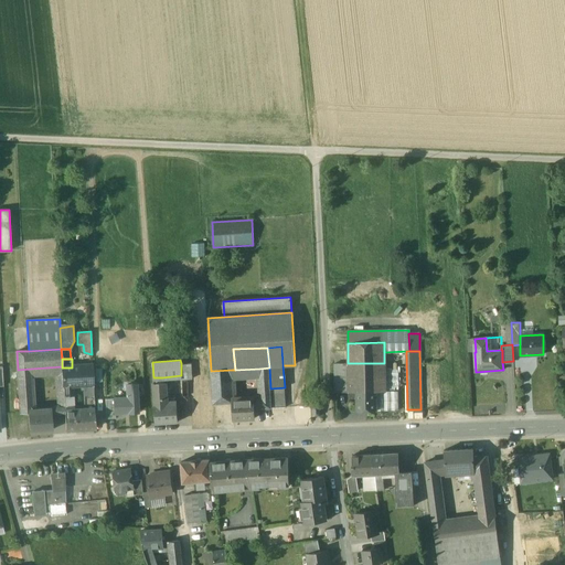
[(190,363),(181,363),(181,375),(182,380),(192,379),(190,363)]
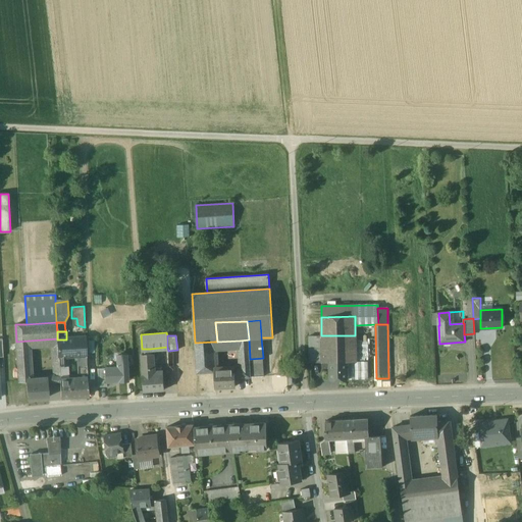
[(355,335),(321,335),(321,336),(322,363),(328,362),(347,362),(356,362),(355,335)]
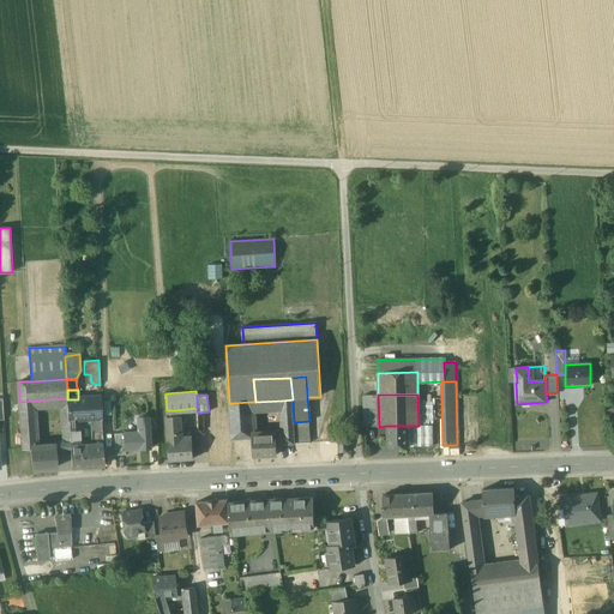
[(379,427),(378,396),(363,396),(365,426),(379,427)]
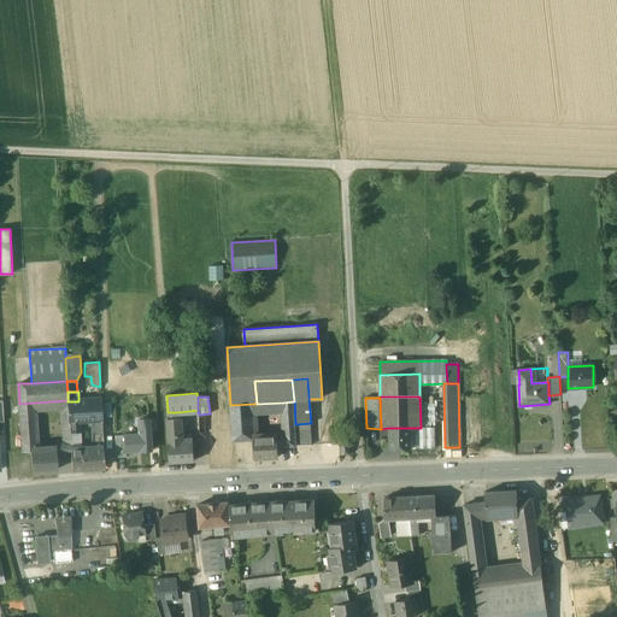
[(78,401),(68,401),(69,421),(78,419),(93,418),(103,418),(101,400),(78,401)]
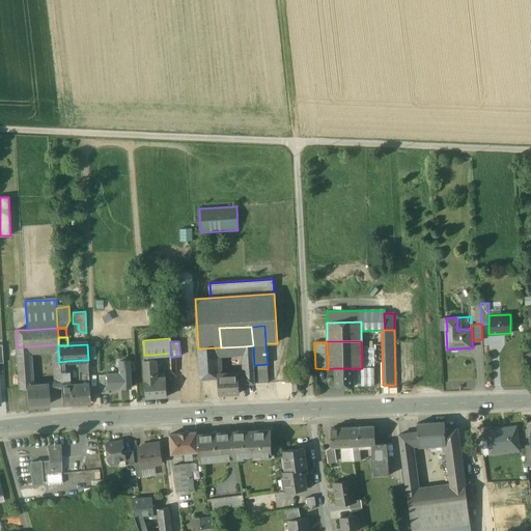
[(253,345),(244,346),(246,374),(247,385),(255,384),(254,370),(254,365),(253,345)]
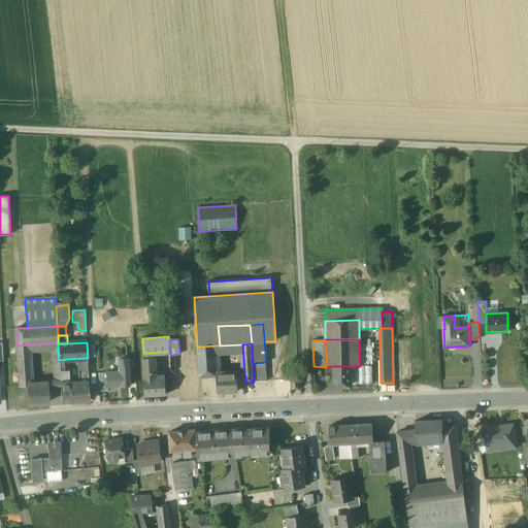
[(29,344),(17,345),(19,386),(27,385),(31,385),(29,344)]
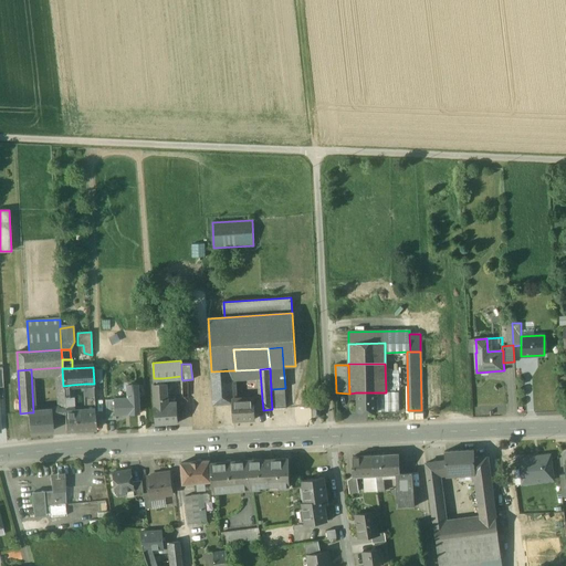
[(232,370),(211,371),(213,406),(233,405),(233,401),(234,401),(232,370)]
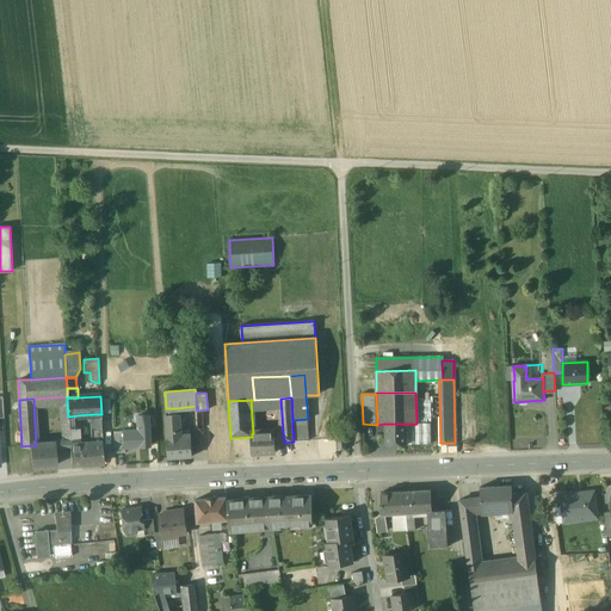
[(208,409),(197,411),(197,427),(209,427),(208,409)]
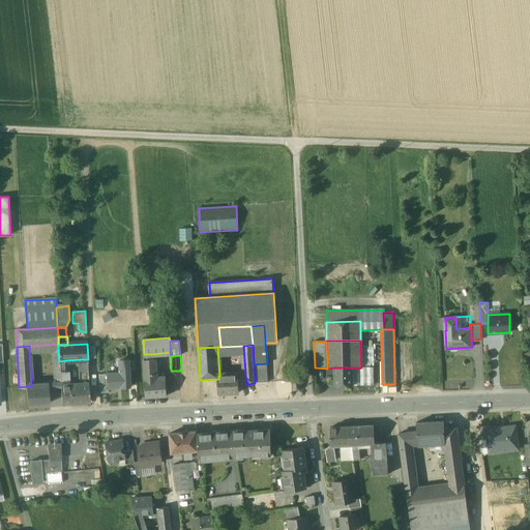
[(155,358),(144,359),(145,380),(156,379),(155,373),(155,358)]
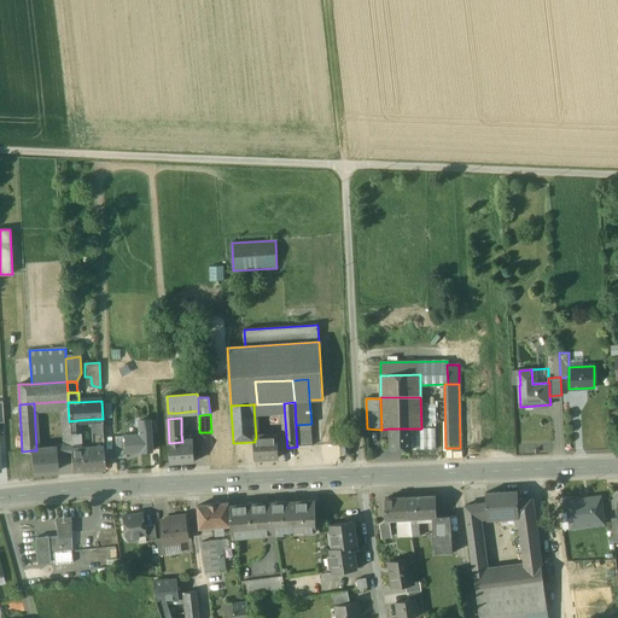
[(103,419),(93,419),(93,443),(97,448),(103,447),(104,447),(103,419)]
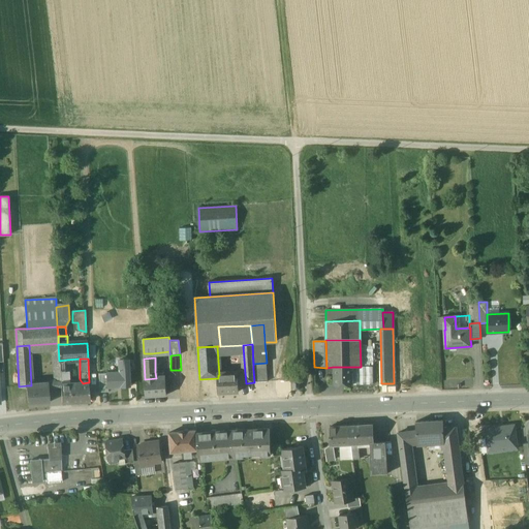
[(67,360),(59,361),(59,362),(60,371),(66,370),(68,368),(67,360)]
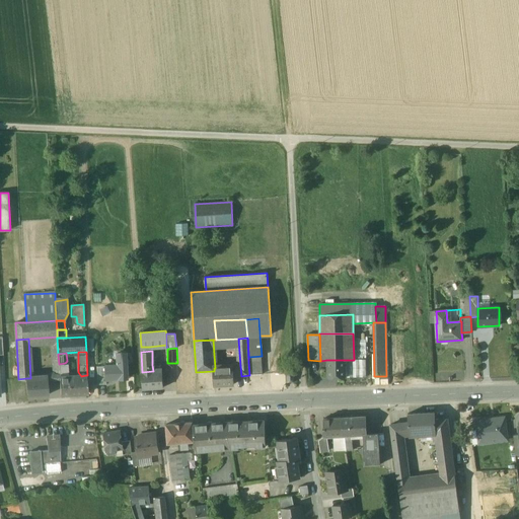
[(105,366),(105,379),(128,378),(127,354),(117,354),(118,366),(105,366)]
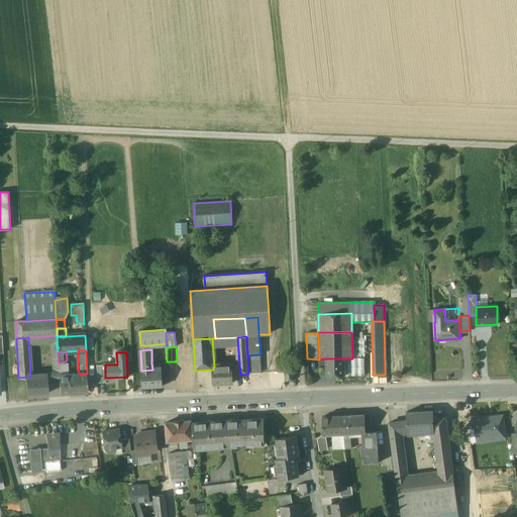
[(343,358),(325,358),(326,377),(344,376),(343,358)]
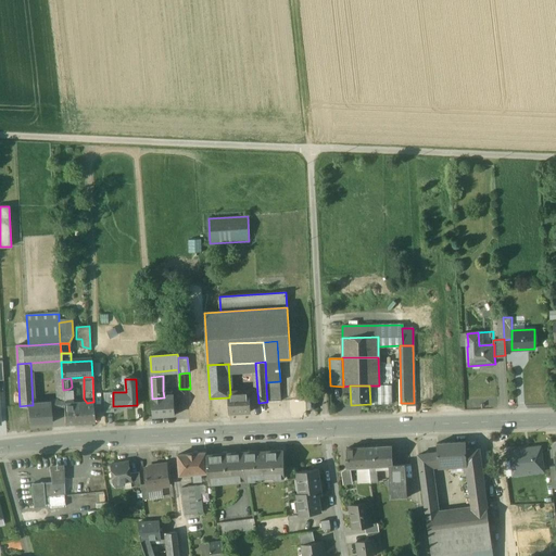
[(379,386),(369,386),(370,404),(391,403),(391,386),(379,386)]
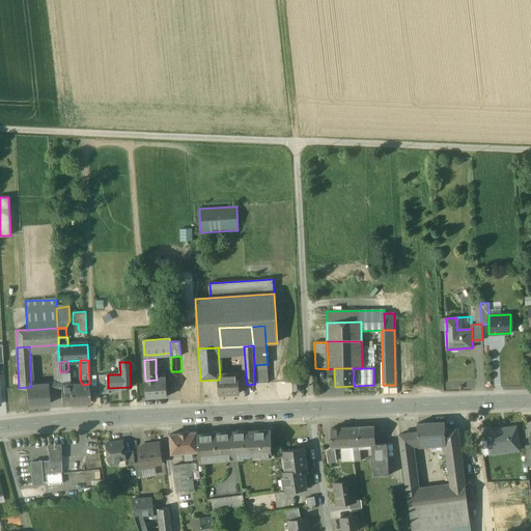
[(268,370),(254,370),(255,384),(269,384),(268,370)]
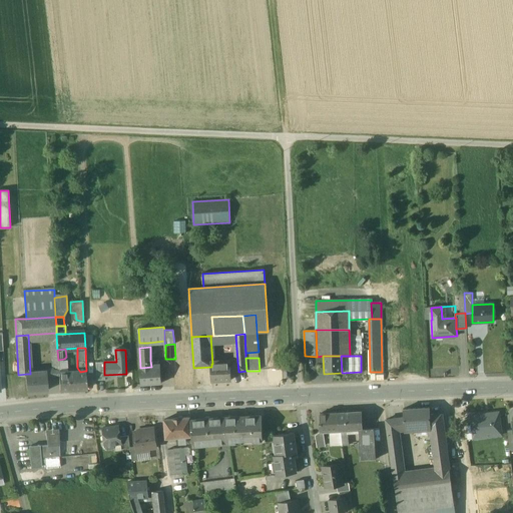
[(97,380),(105,380),(104,375),(104,362),(96,363),(97,380)]
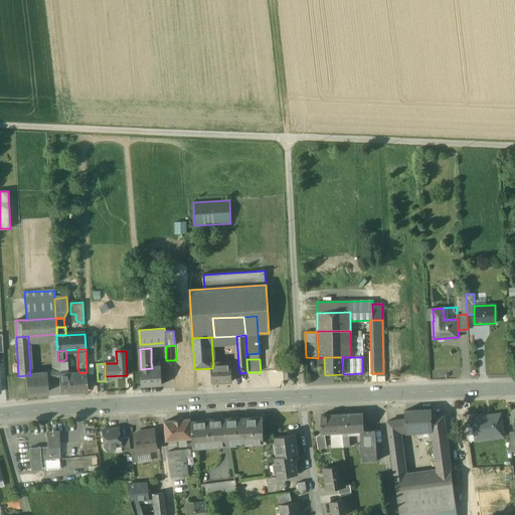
[(213,365),(212,365),(212,368),(213,383),(232,382),(231,373),(239,373),(238,363),(213,365)]
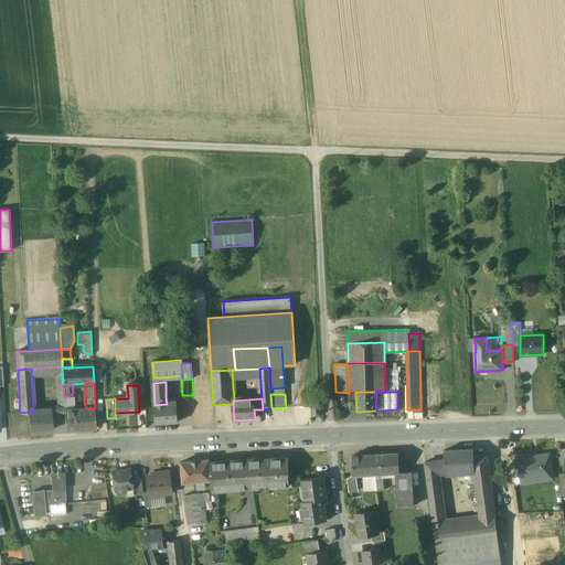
[(167,404),(155,405),(156,423),(177,422),(176,404),(174,404),(167,404)]
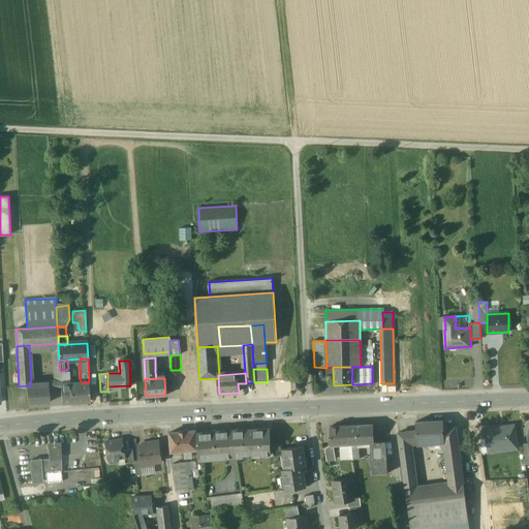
[(69,402),(68,384),(68,382),(61,383),(61,386),(62,403),(69,402)]
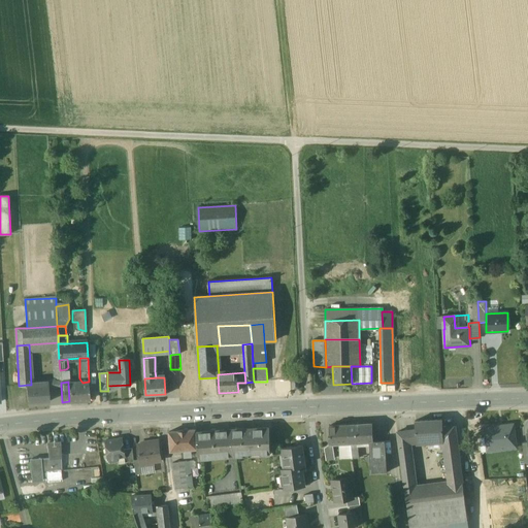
[(68,384),(69,401),(90,400),(88,382),(83,383),(68,384)]
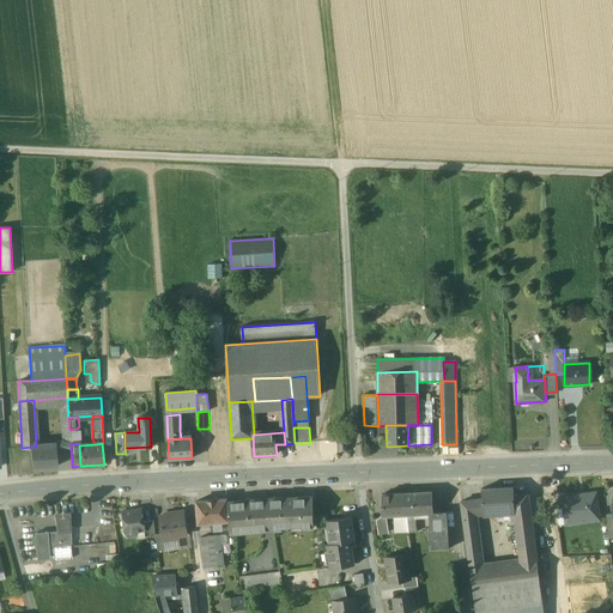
[(36,447),(31,447),(32,468),(55,467),(54,445),(36,447)]
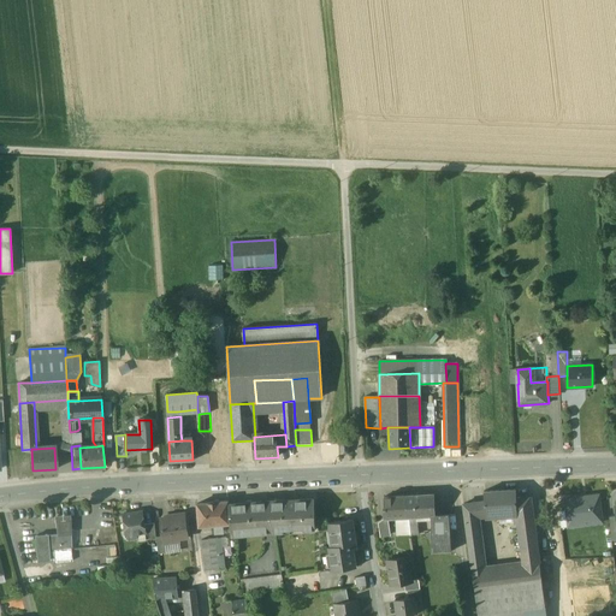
[(516,490),(485,492),(485,502),(485,515),(516,514),(519,514),(517,499),(516,490)]
